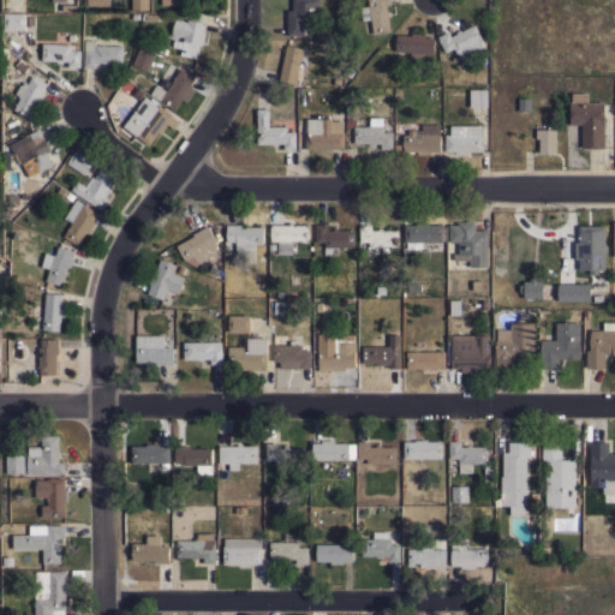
[(148,0),(148,10),(131,10),(131,0),(148,0)]
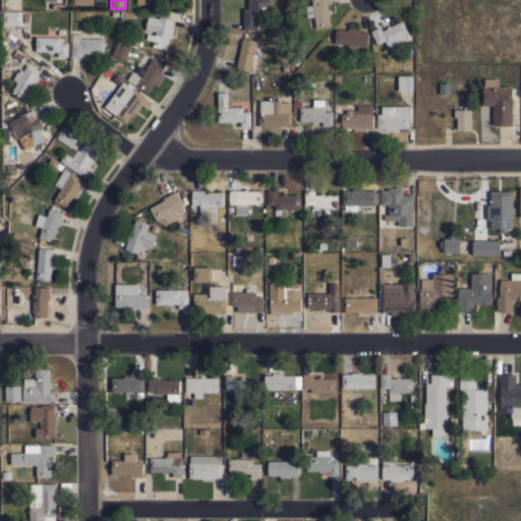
[(243,8),(247,8),(247,0),(270,0),(270,5),(272,5),(271,16),(268,16),(268,21),(256,21),(256,30),(243,30),(243,8)]
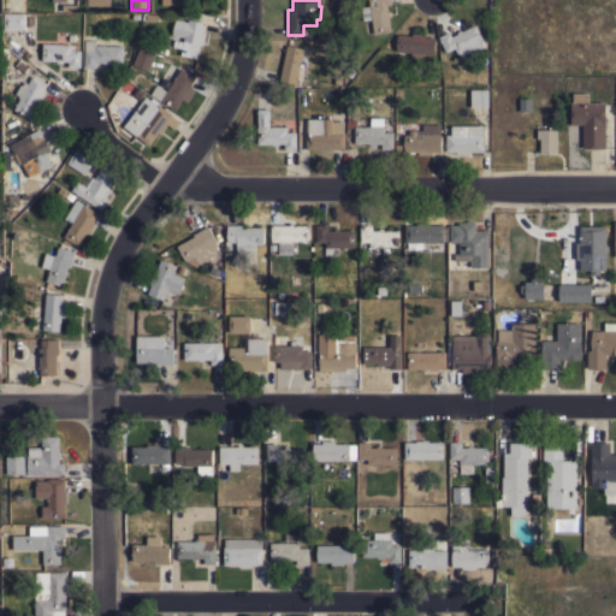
[(371,19),(362,21),(360,7),(368,6),(367,0),(390,0),(391,4),(385,5),(386,12),(389,11),(389,16),(388,16),(390,31),(373,34),(371,19)]
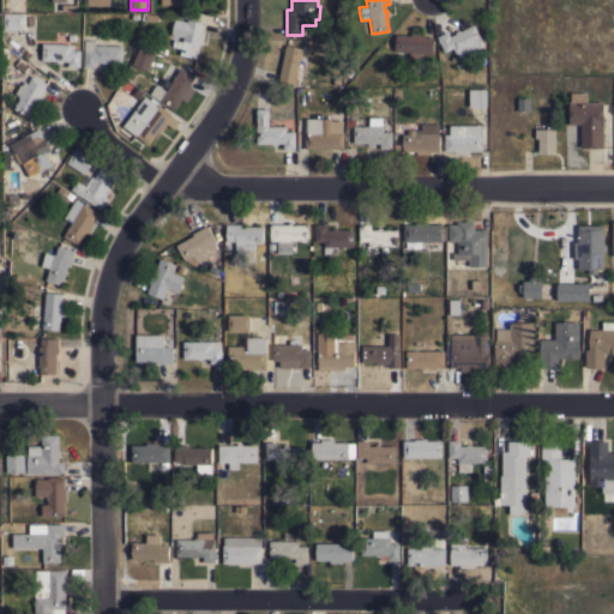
[(24,13),(24,30),(2,30),(2,13),(24,13)]
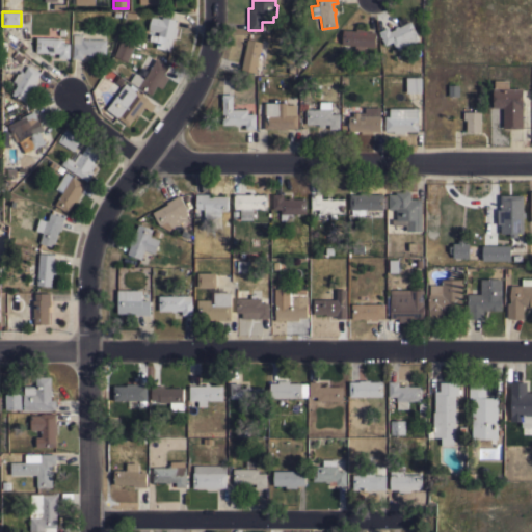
[(175,27),(177,28),(175,38),(173,38),(169,50),(155,47),(159,31),(148,29),(151,16),(161,19),(162,16),(177,19),(175,27)]
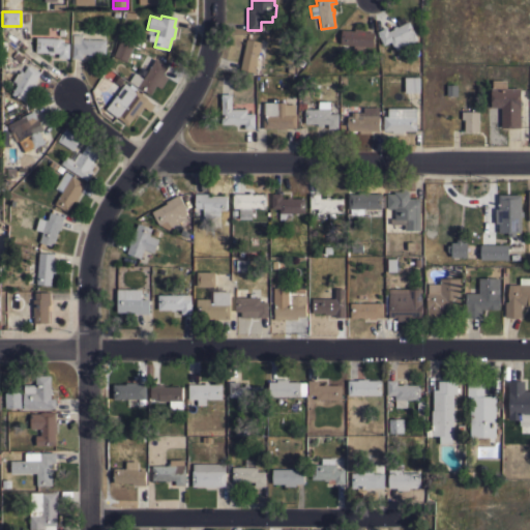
[(416,39),(395,49),(393,45),(392,46),(390,41),(383,45),(377,31),(385,27),(388,31),(393,28),(392,27),(395,25),(396,27),(399,26),(396,21),(403,18),(405,23),(408,21),(415,34),(414,35),(416,39)]
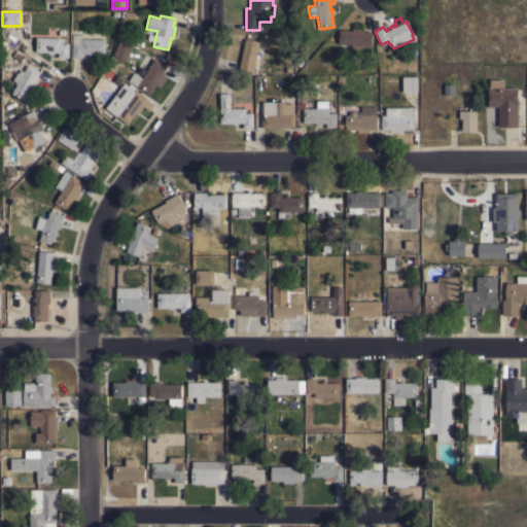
[(352,30),(352,28),(363,29),(362,31),(372,32),(371,46),(361,45),(361,51),(351,51),(351,44),(339,43),(340,29),(352,30)]
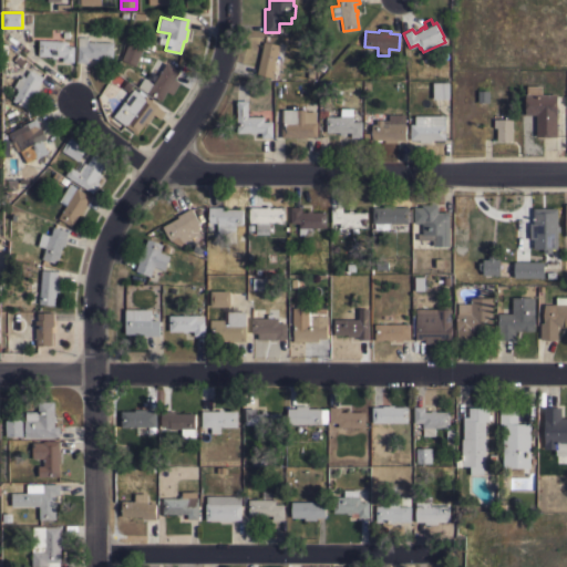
[(113,42),(112,58),(88,58),(88,62),(76,62),(78,37),(88,37),(88,41),(113,42)]
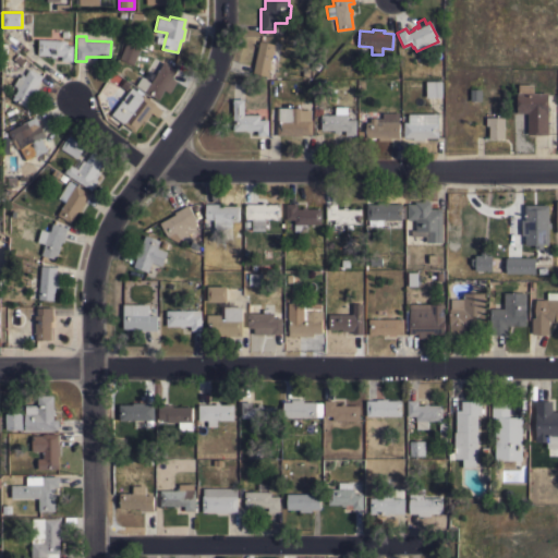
[(64,40),(65,40),(65,45),(72,45),(72,61),(61,60),(61,56),(56,56),(56,57),(51,57),(51,55),(37,55),(37,39),(64,40)]
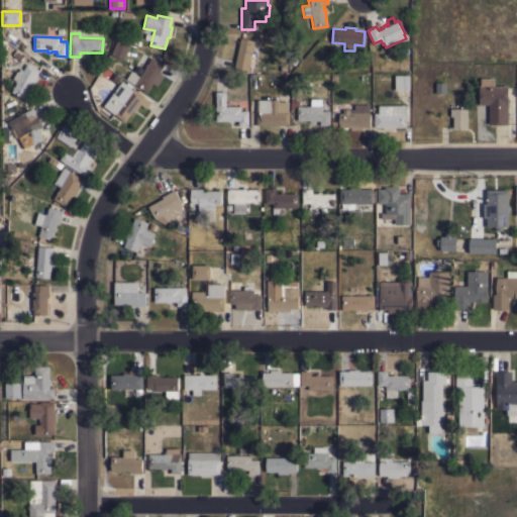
[(233,68),(240,37),(254,40),(247,71),(233,68)]
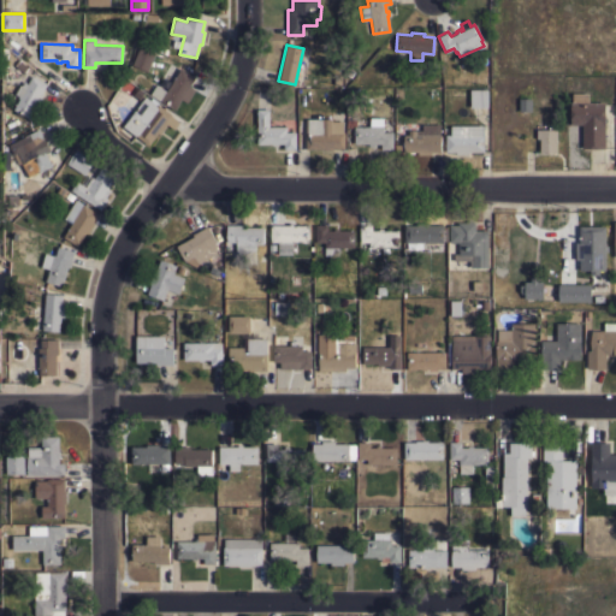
[(140,47),(155,53),(147,71),(131,65),(140,47)]
